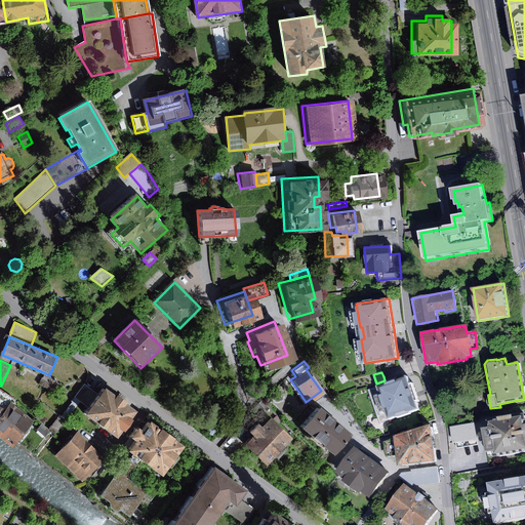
[(49,375),(45,373),(39,386),(52,392),(58,380),(49,375)]
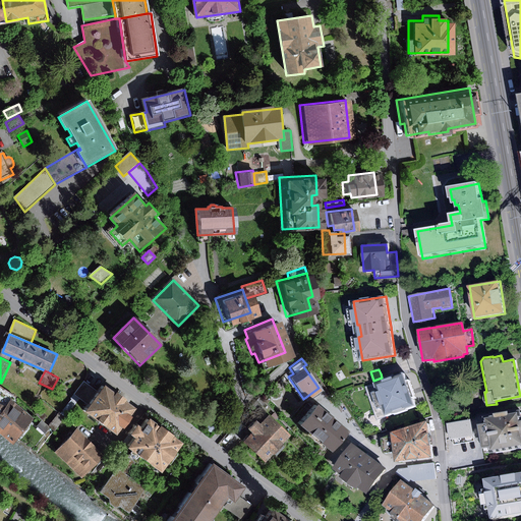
[(406,384),(403,374),(367,388),(379,420),(393,415),(393,416),(407,411),(407,410),(416,406),(413,399),(416,399),(410,382),(406,384)]
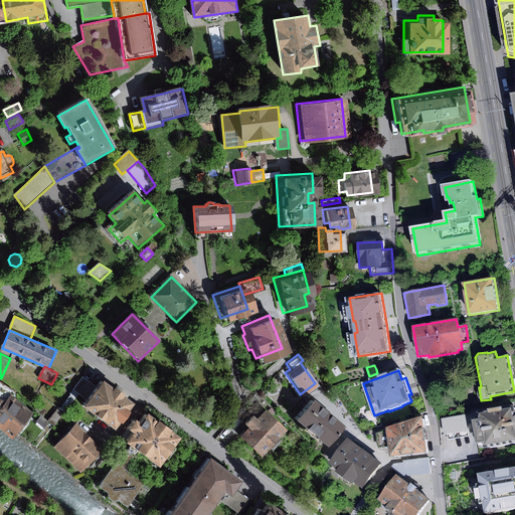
[(83,377),(74,390),(78,393),(80,395),(91,382),(83,377)]
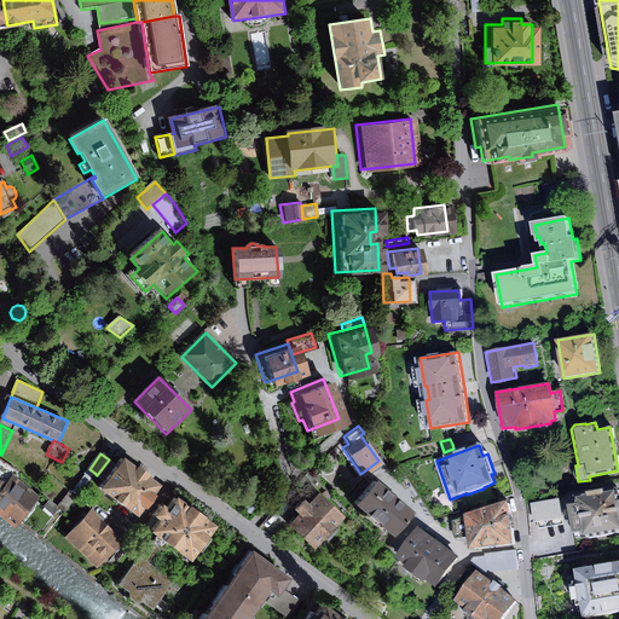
[(154,492),(160,484),(148,475),(149,473),(137,463),(134,466),(122,456),(116,464),(105,480),(99,489),(136,515),(143,505),(145,508),(156,493),(154,492)]
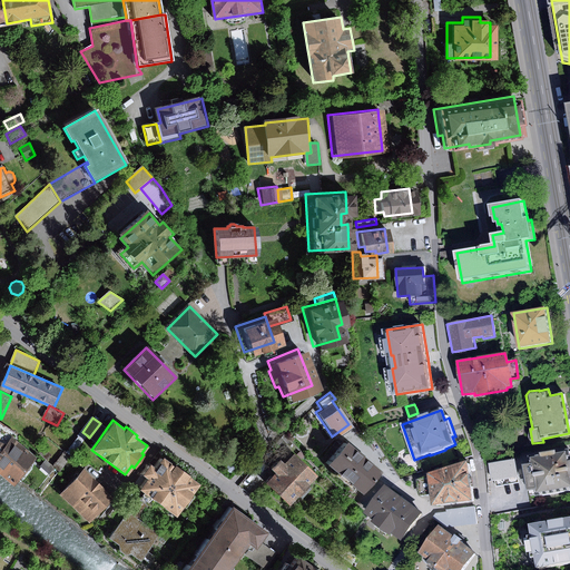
[(107,428),(100,423),(89,438),(97,442),(107,428)]
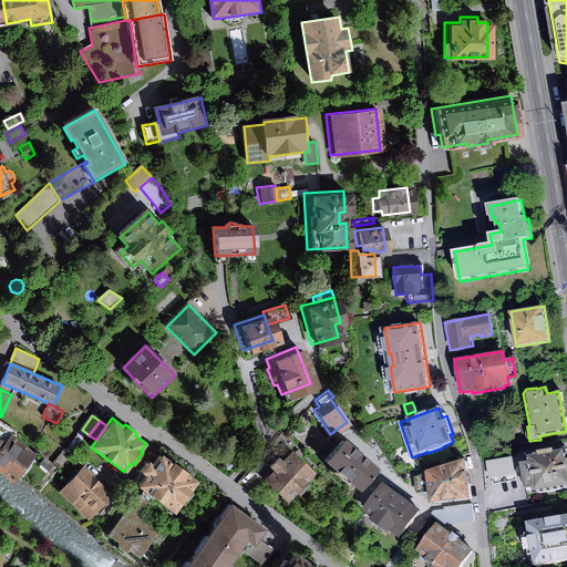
[(86,433),(82,430),(78,434),(79,435),(68,451),(72,454),(86,433)]
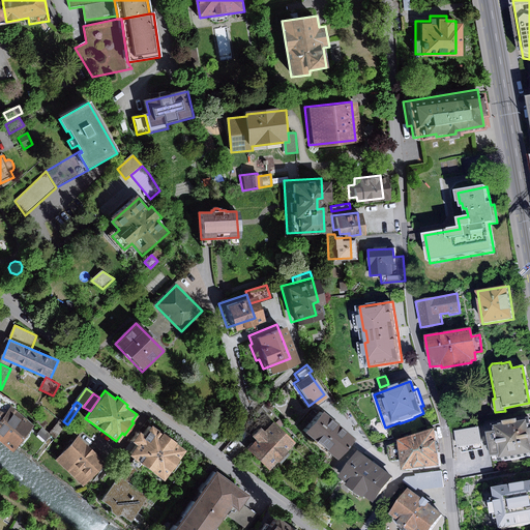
[(0,442),(13,453),(17,448),(34,427),(12,408),(7,413),(0,409),(0,442)]
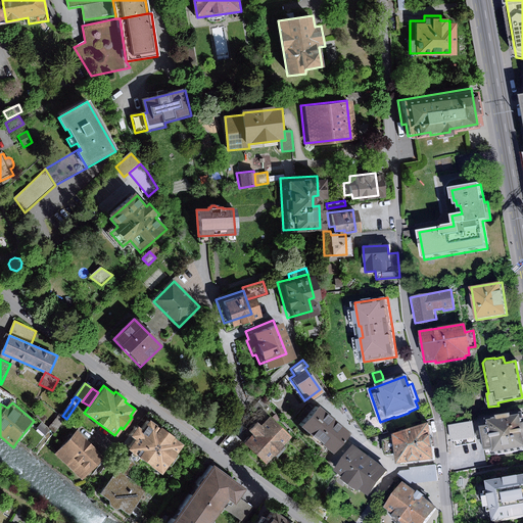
[(295,424),(327,452),(344,431),(314,405),(295,424)]
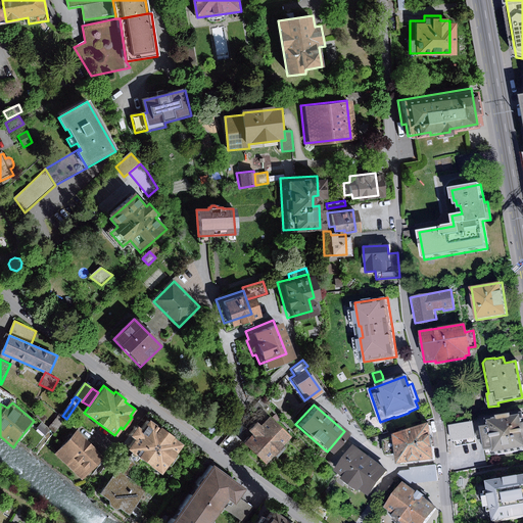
[(260,462),(286,436),(264,415),(255,423),(252,420),(243,428),(249,433),(240,442),(260,462)]
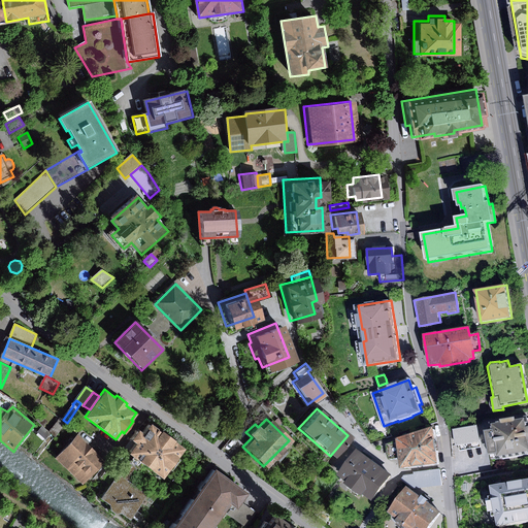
[(493,460),(527,454),(527,429),(526,419),(495,424),(496,432),(489,433),(493,460)]
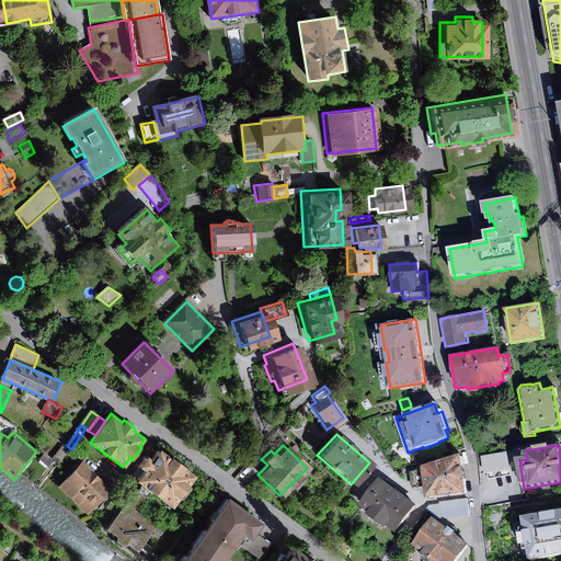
[(172,508),(196,478),(160,449),(152,460),(148,457),(139,468),(146,472),(138,482),(172,508)]
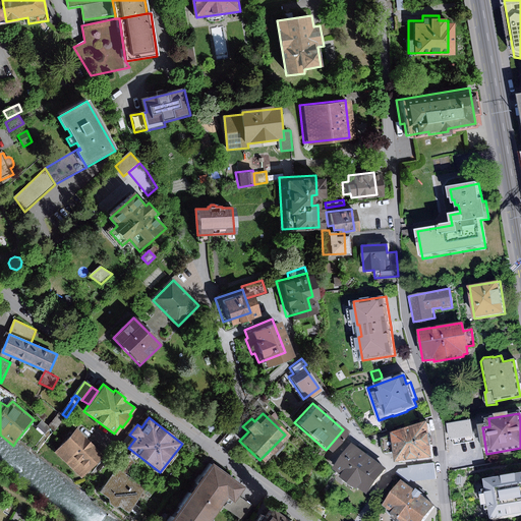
[(450,439),(468,436),(466,420),(448,423),(450,439)]
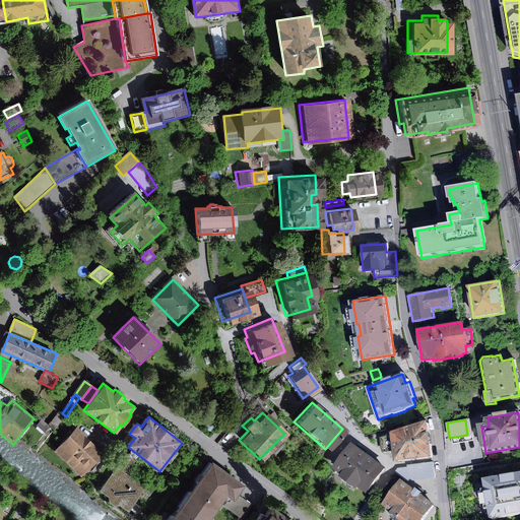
[(42,420),(37,426),(45,433),(50,428),(42,420)]
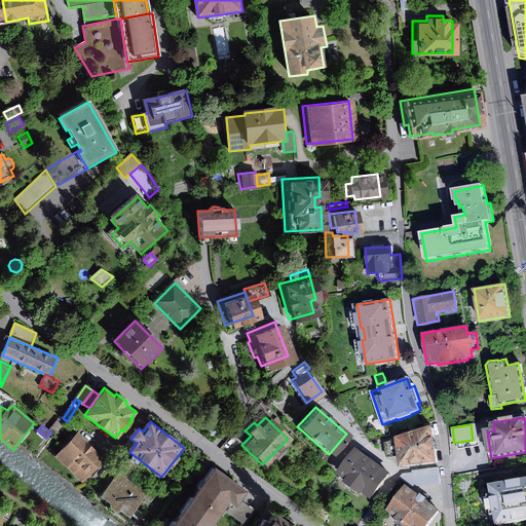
[(430,425),(393,437),(393,440),(383,443),(386,458),(396,456),(398,466),(436,462),(433,444),(430,425)]
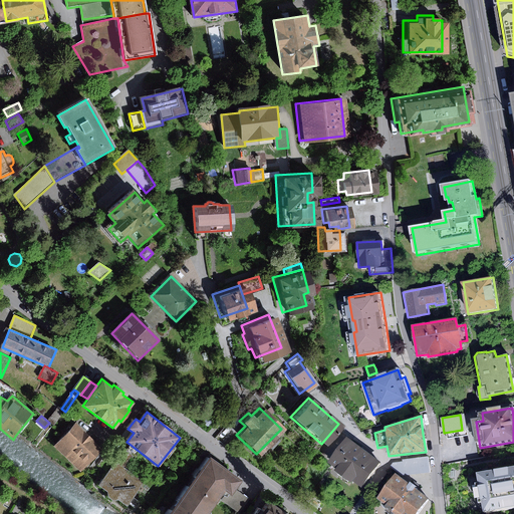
[(76,425),(55,447),(81,471),(102,449),(76,425)]
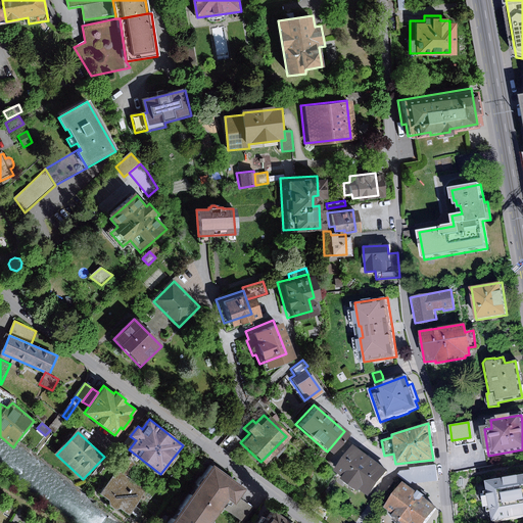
[(361,490),(368,496),(386,472),(353,447),(335,471),(342,477),(340,479),(359,493),(361,490)]
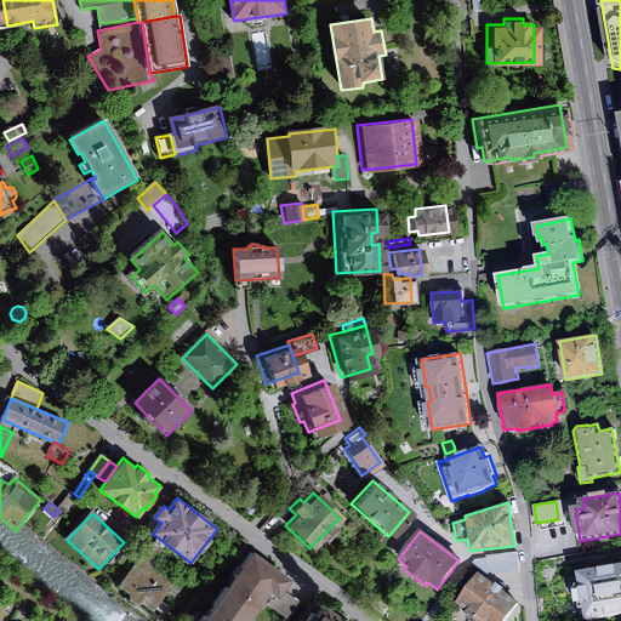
[(126,552),(119,562),(125,567),(134,557),(126,552)]
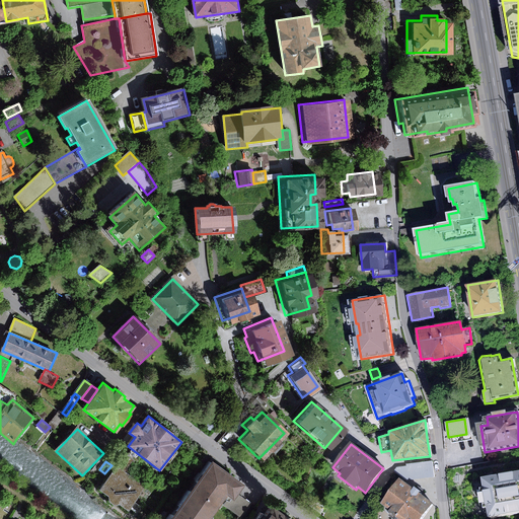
[(238,485),(208,461),(182,495),(208,514),(222,496),(226,499),(232,492),(238,485)]
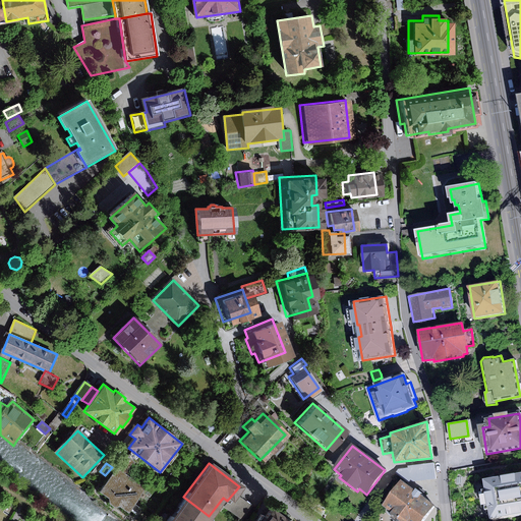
[(435,463),(408,466),(408,468),(410,482),(437,478),(435,463)]
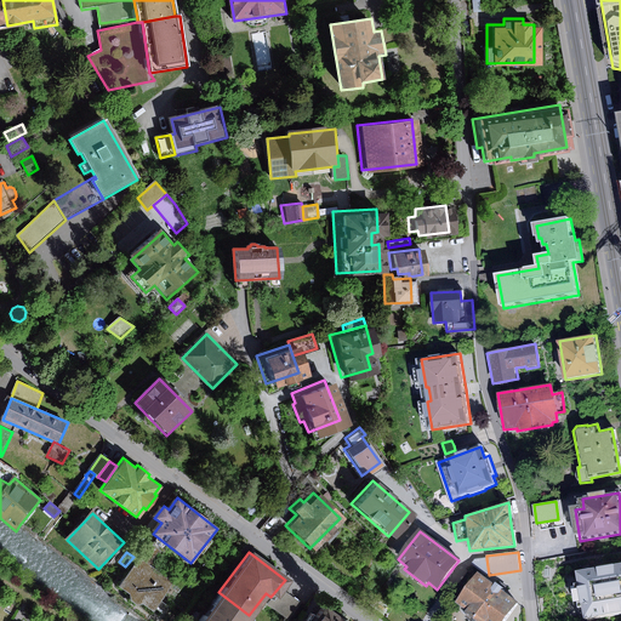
[(489,575),(486,558),(474,559),(471,564),(485,575),(489,575)]
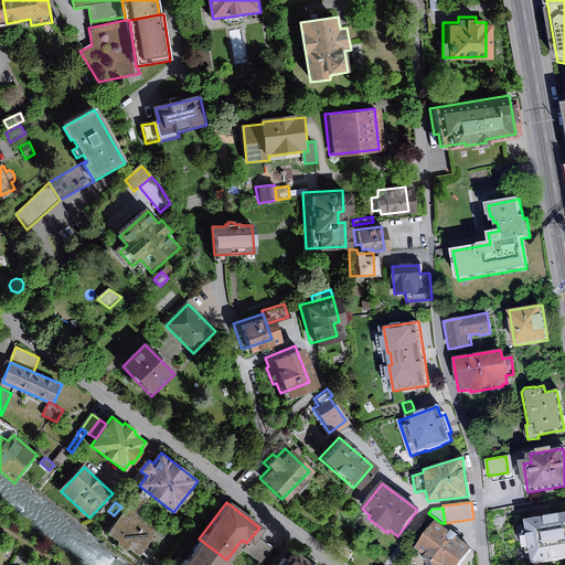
[(129,509),(109,534),(119,542),(120,547),(126,552),(131,551),(141,557),(142,555),(148,547),(160,531),(129,509)]
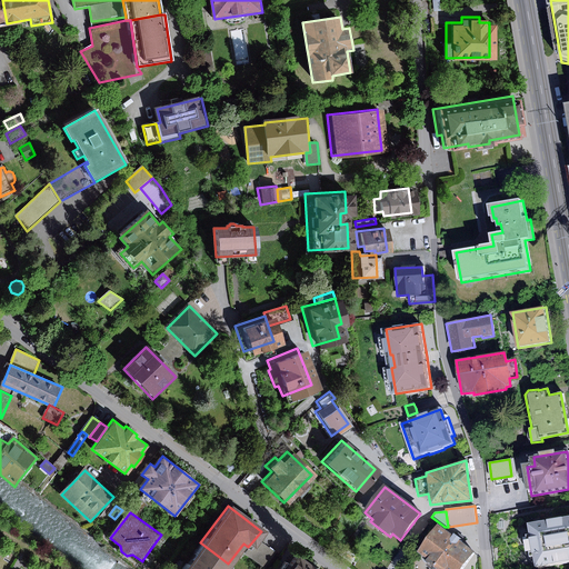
[(568,518),(530,526),(539,568),(568,562),(568,518)]
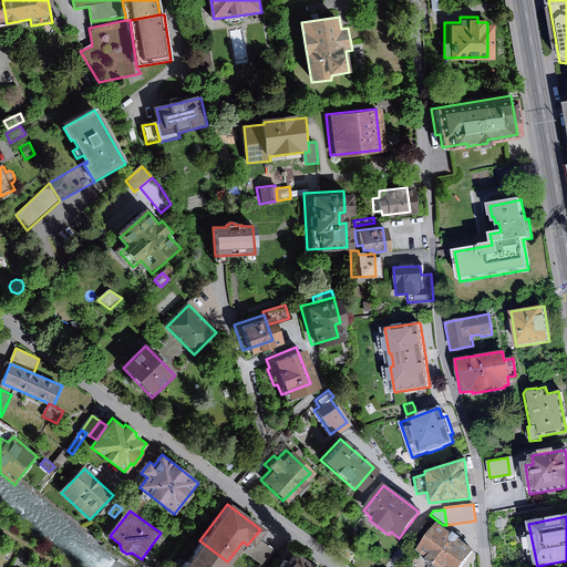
[(460,566),(473,550),(459,539),(462,536),(454,531),(452,534),(437,524),(418,550),(429,558),(425,563),(431,566),(460,566)]
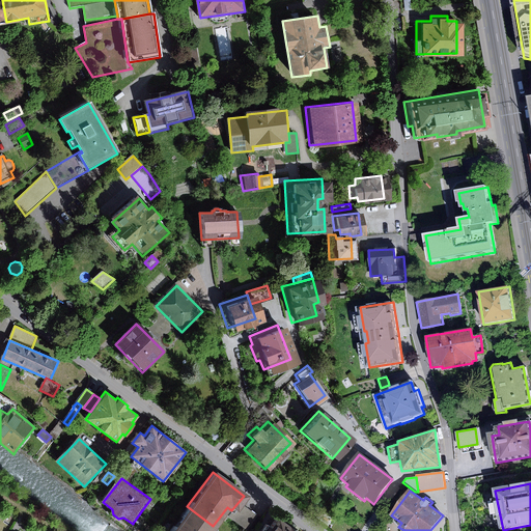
[(255,515),(238,503),(231,510),(227,516),(245,529),(255,515)]
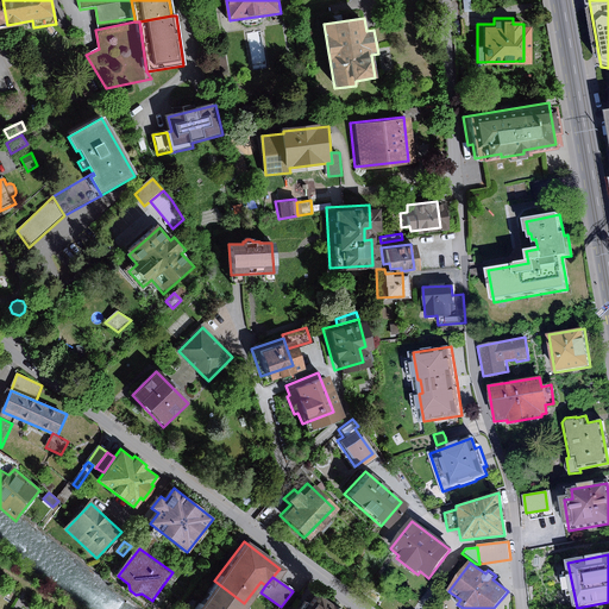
[(193,608),(239,608),(244,603),(214,581),(193,608)]
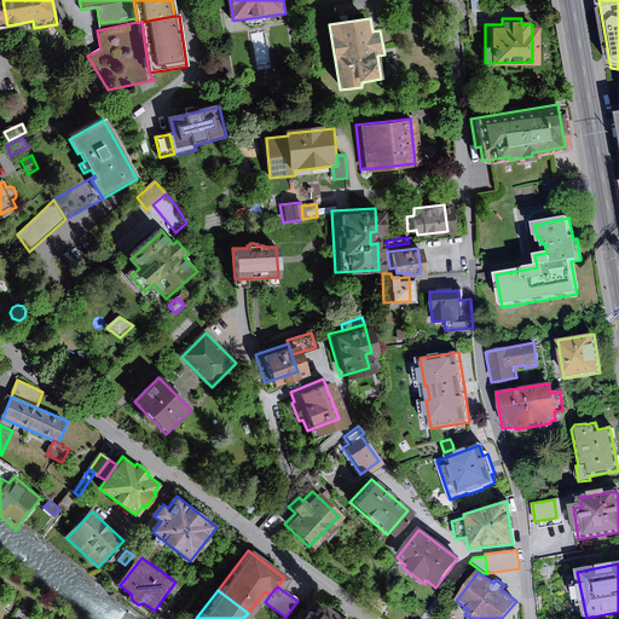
[(169,605),(162,600),(156,608),(163,613),(169,605)]
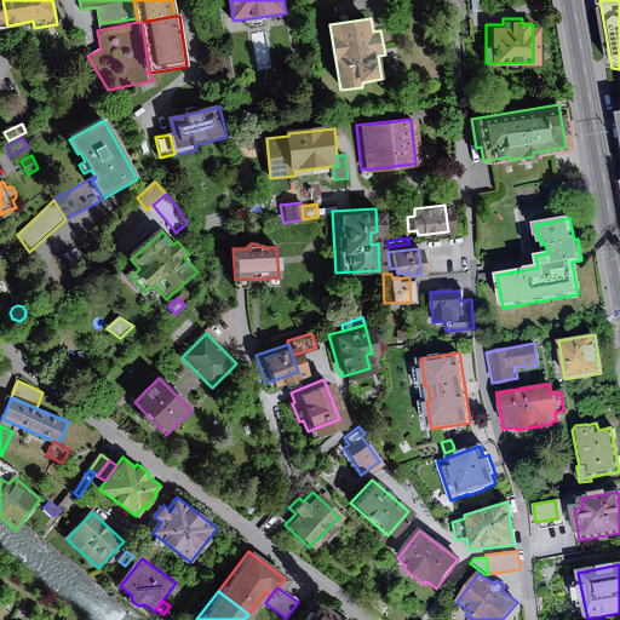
[(339,619),(319,604),(305,619),(339,619)]
